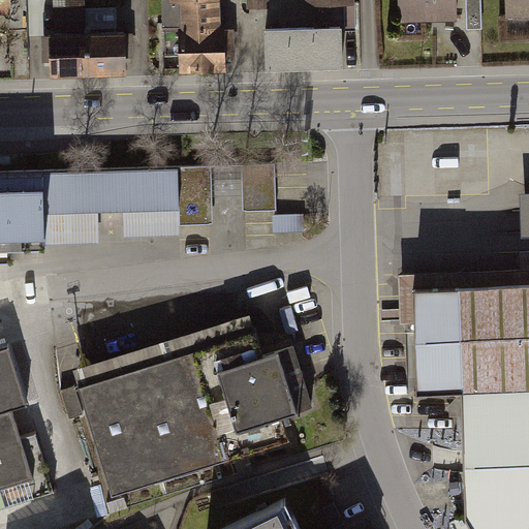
[(12,0),(0,0),(0,8),(12,8),(12,0)]
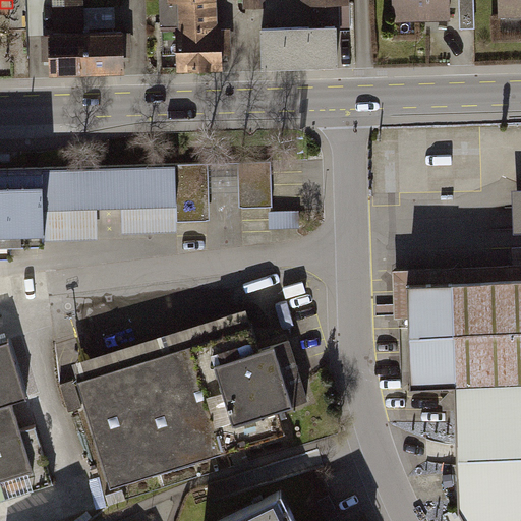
[(199,49),(221,36),(219,0),(165,0),(167,11),(179,11),(177,36),(199,49)]
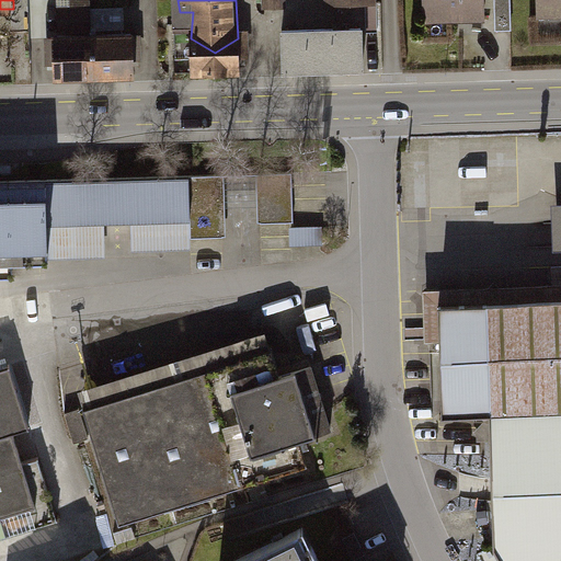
[(379,0),(327,0),(329,14),(379,13),(379,0)]
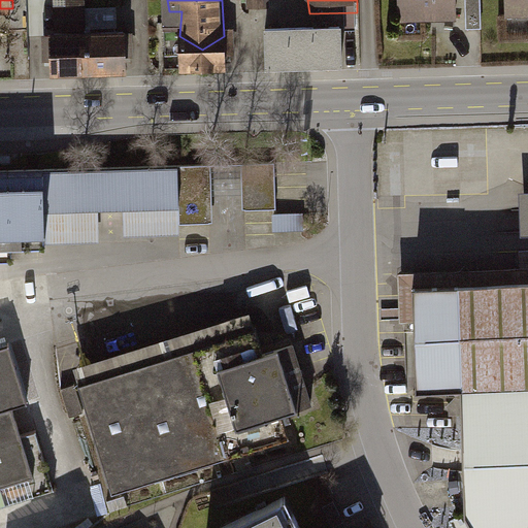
[(456,0),(397,0),(398,27),(457,26),(456,0)]
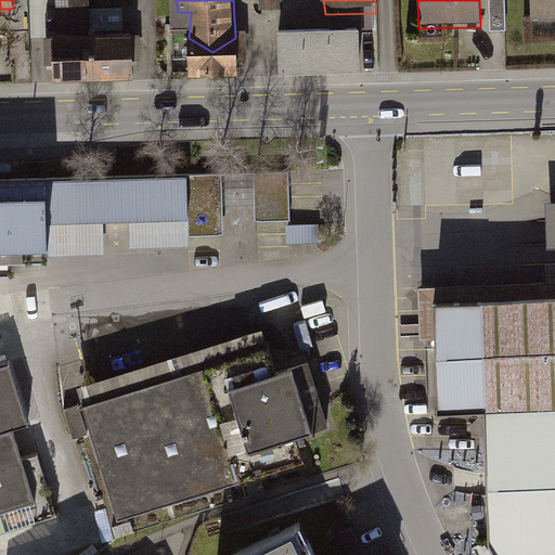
[(482,0),(482,13),(504,13),(504,0),(482,0)]
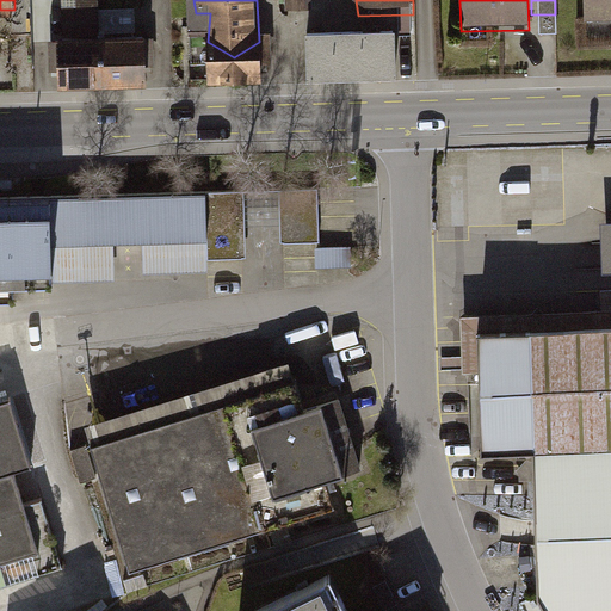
[(610,0),(585,0),(586,30),(610,29),(610,0)]
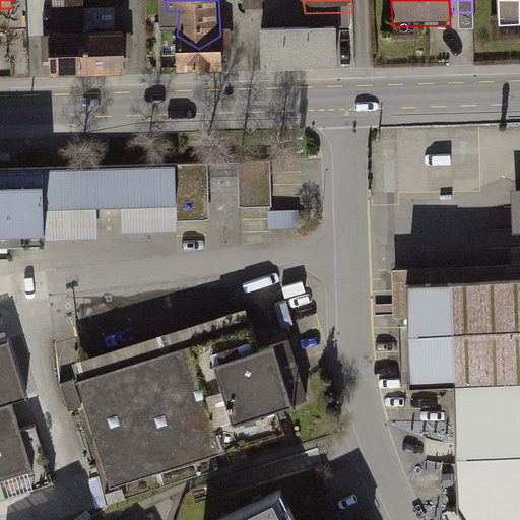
[(117,26),(117,6),(87,5),(86,25),(117,26)]
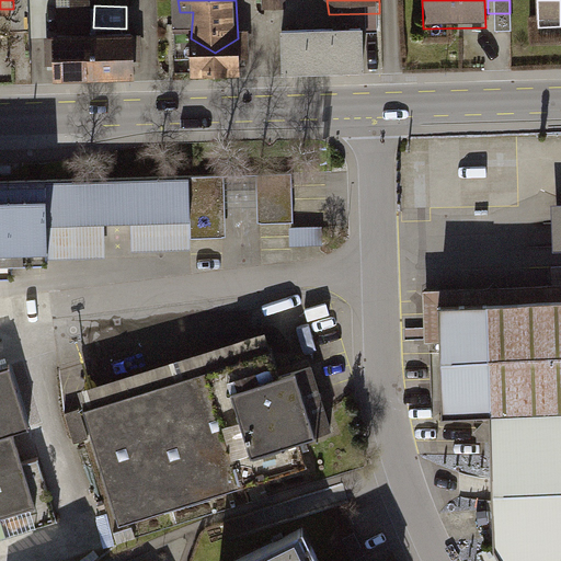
[(361,30),(285,33),(286,70),(362,68),(361,30)]
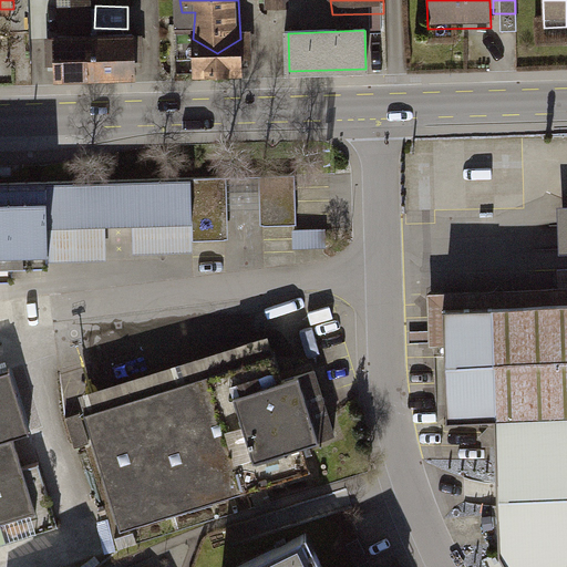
[(93,75),(92,33),(55,34),(55,76),(93,75)]
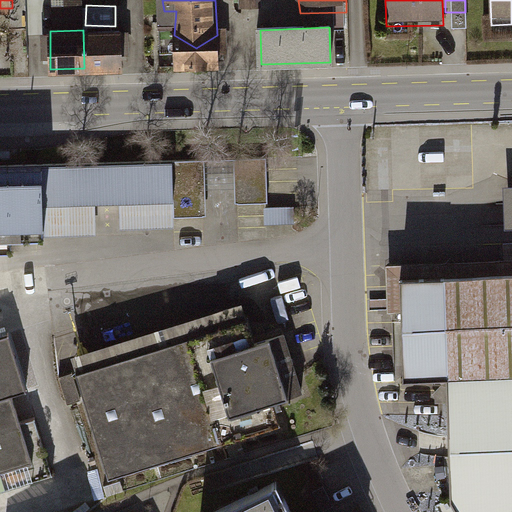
[(116,30),(83,30),(84,68),(117,68),(116,30)]
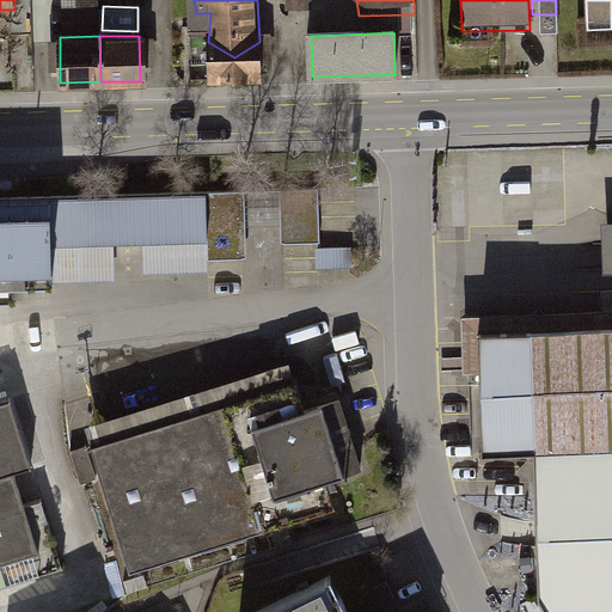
[(208,42),(208,93),(259,91),(259,42),(234,57),(208,42)]
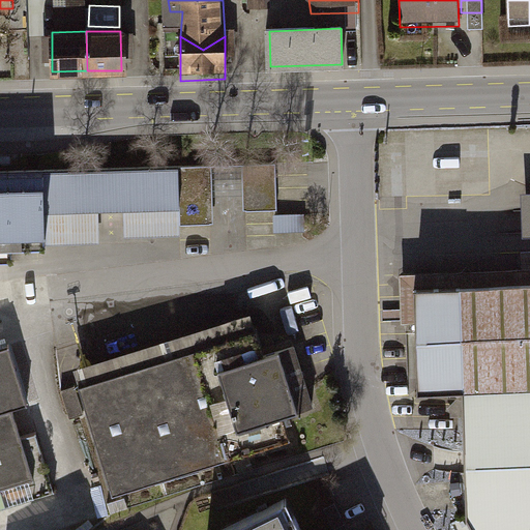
[(245,195),(245,166),(209,167),(210,195),(245,195)]
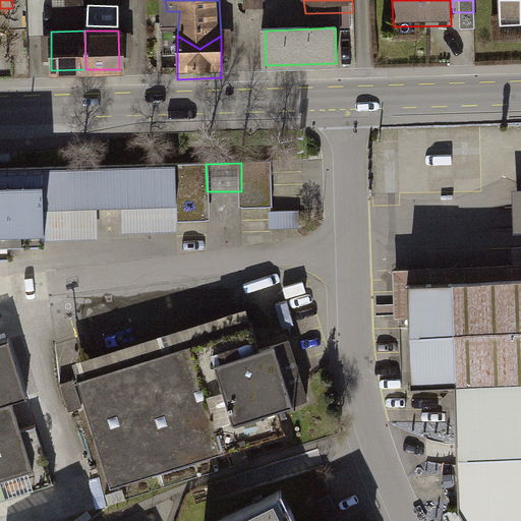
[(271,163),(241,163),(241,191),(242,208),(272,208),(271,163)]
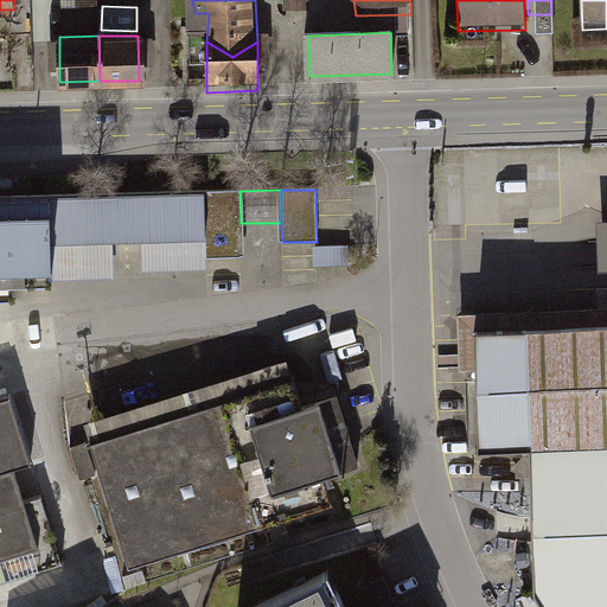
[(51,241),(110,238),(142,238),(204,237),(205,257),(241,256),(241,223),(240,191),(0,197),(0,300),(13,300),(13,282),(52,281),(51,279),(51,241)]
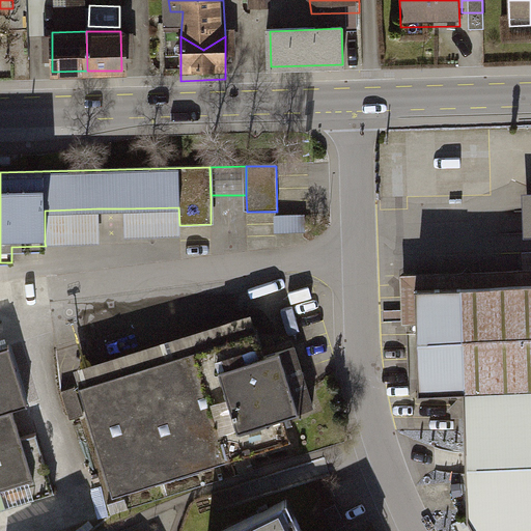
[(530,191),(521,192),(522,236),(530,235),(530,191)]
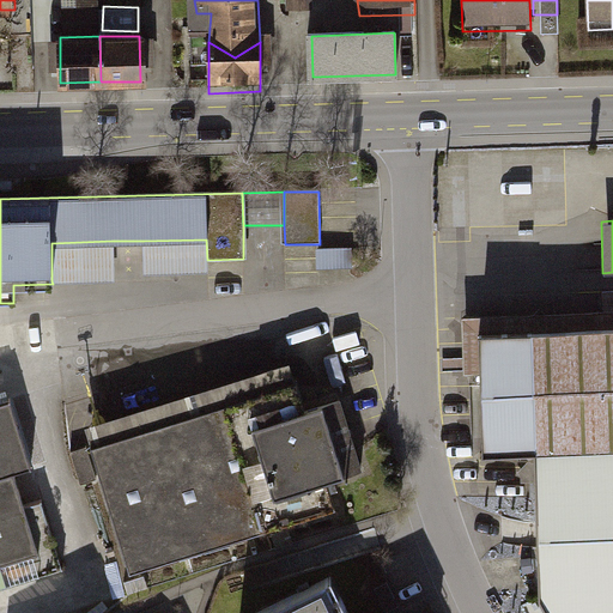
[(206,240),(144,241),(145,272),(207,271),(207,260),(206,240)]
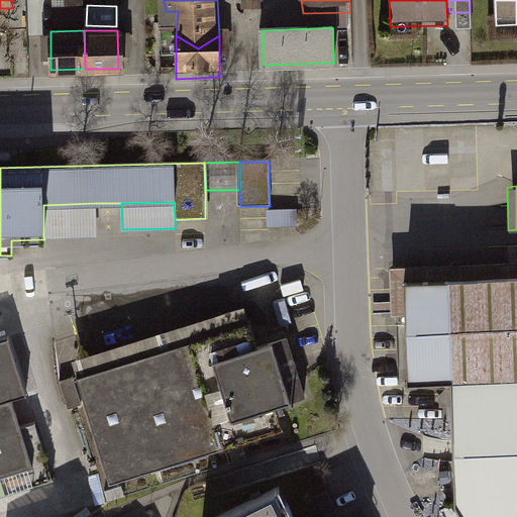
[(43,205),(43,237),(95,235),(94,203),(43,205)]
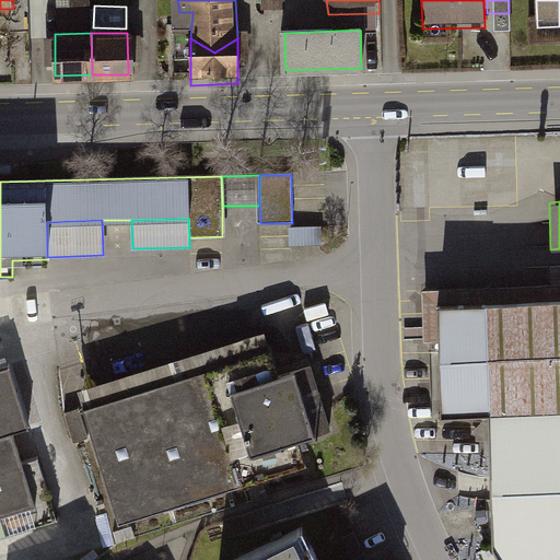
[(559,557),(559,287),(434,292),(440,415),(492,412),(491,540),(505,558),(559,557)]
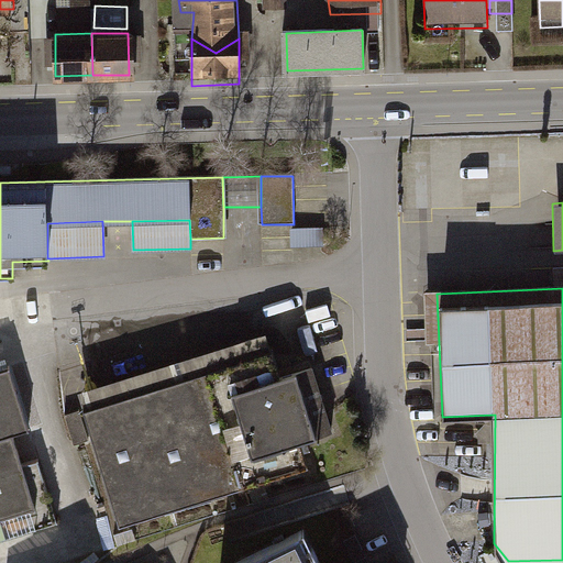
[(110,530),(300,471),(294,448),(330,437),(306,362),(272,373),(265,354),(74,415),(110,530)]
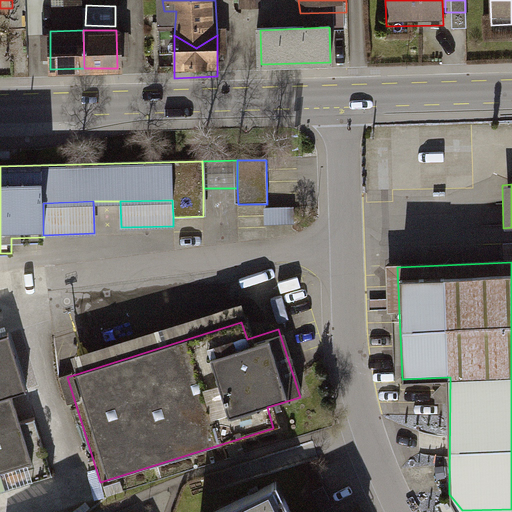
[(0,489),(50,474),(34,421),(20,425),(11,396),(24,392),(7,335),(0,337),(0,489)]
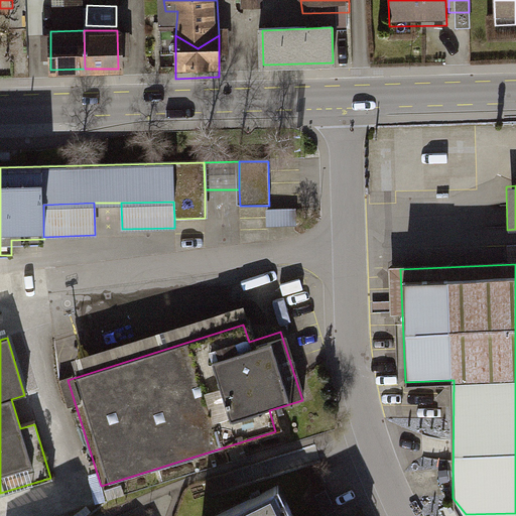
[(292,515),(278,485),(208,515),(292,515)]
